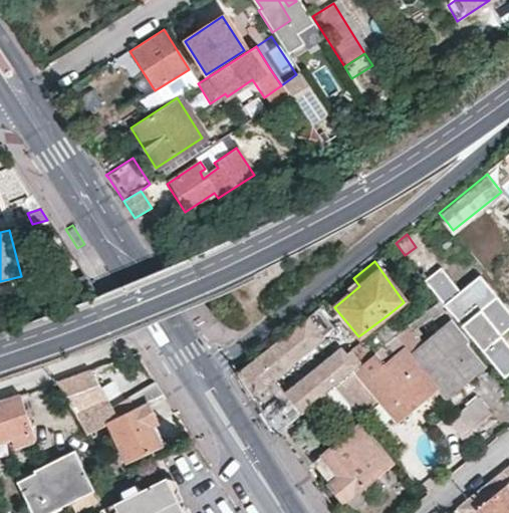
[(508,326),(508,311),(480,274),(460,290),(441,266),(424,279),(430,287),(441,301),(452,313),(481,349),(508,326)]
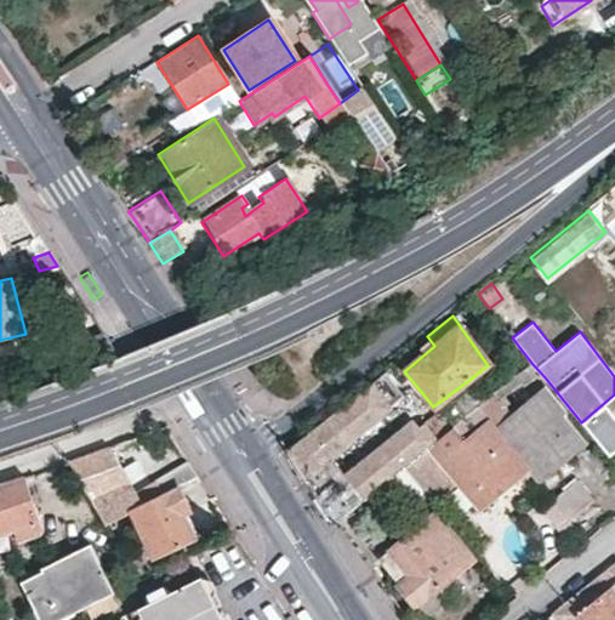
[(337,522),(402,467),(409,461),(427,447),(444,432),(433,416),(415,431),(410,424),(366,455),(363,454),(340,470),(330,454),(352,438),(352,436),(399,397),(381,374),(284,453),(305,483),(332,525),(337,522)]
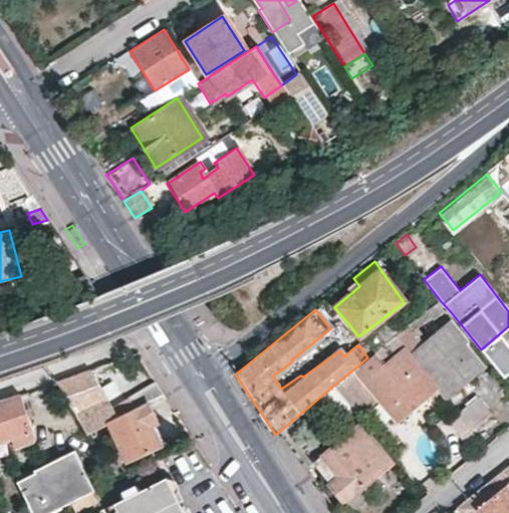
[(424,343),(451,321),(443,310),(432,319),(430,316),(413,329),(424,343)]
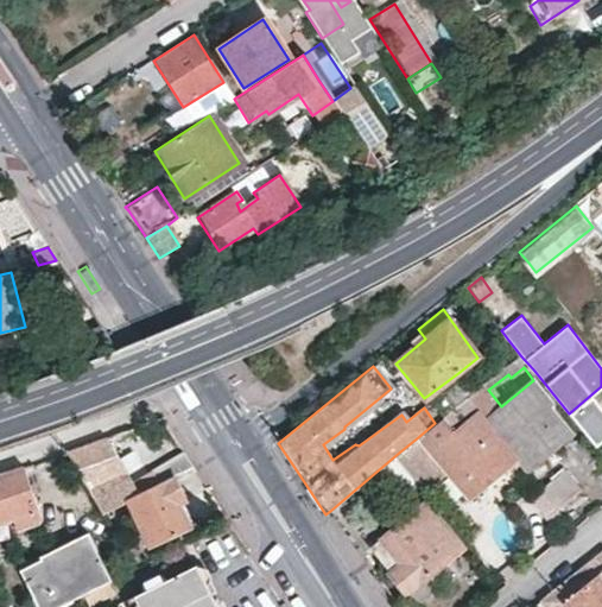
[(474,390),(460,372),(428,396),(442,413),(474,390)]
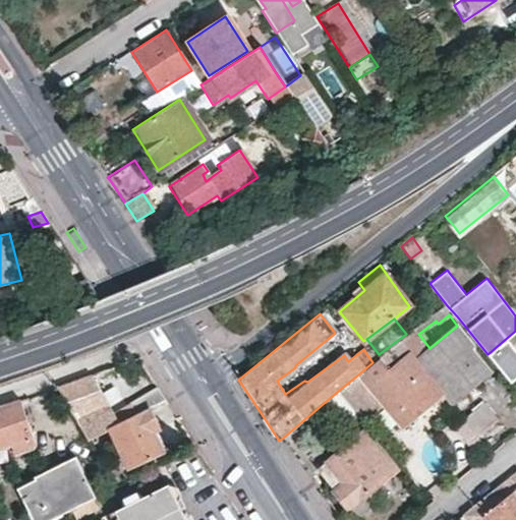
[(473,346),(457,326),(430,348),(418,334),(415,330),(398,343),(441,396),(448,405),(489,372),(470,349),(473,346)]
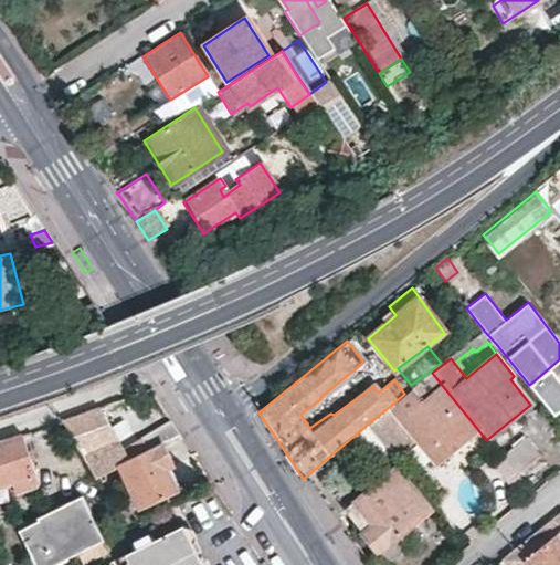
[(404,394),(389,407),(400,421),(415,440),(434,462),(478,430),(432,373),(410,390),(404,394)]
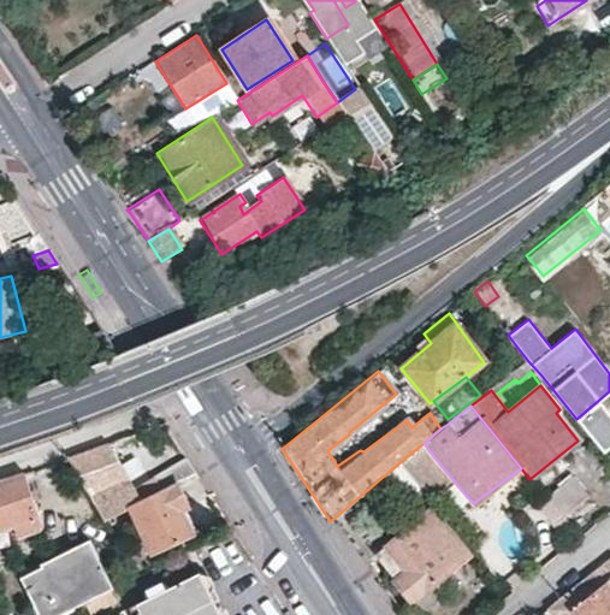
[(66,460),(102,519),(129,506),(173,483),(194,472),(185,459),(136,489),(113,454),(119,450),(117,442),(66,460)]
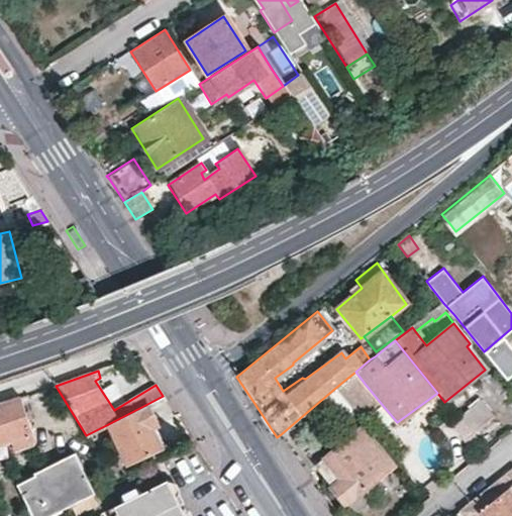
[(348,403),(360,417),(380,402),(366,385),(355,372),(340,384),(334,389),(346,404),(348,403)]
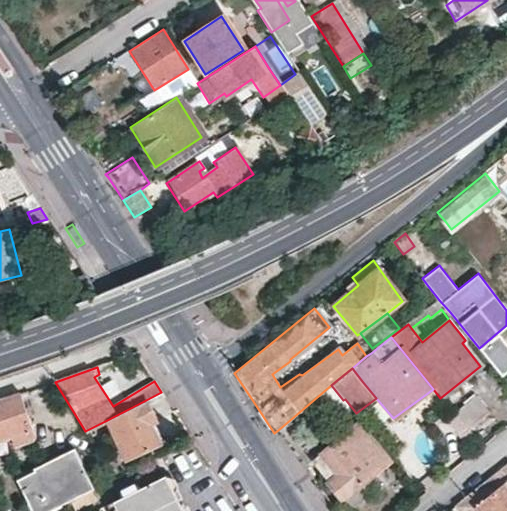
[(20,395),(0,401),(0,453),(38,438),(20,395)]
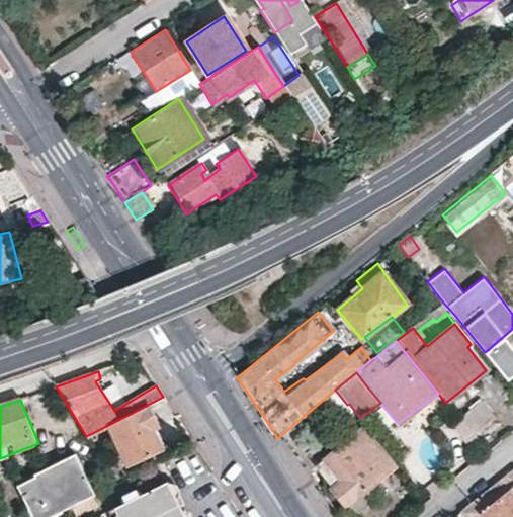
[(490,415),(478,400),(457,417),(469,432),(490,415)]
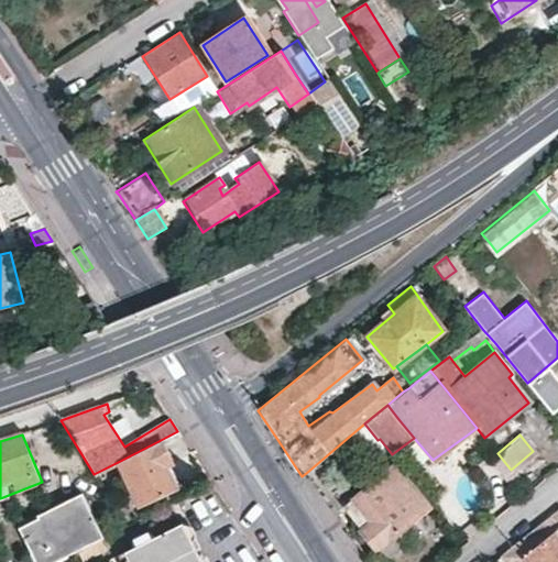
[(159,441),(118,462),(140,507),(175,489),(161,462),(167,459),(159,441)]
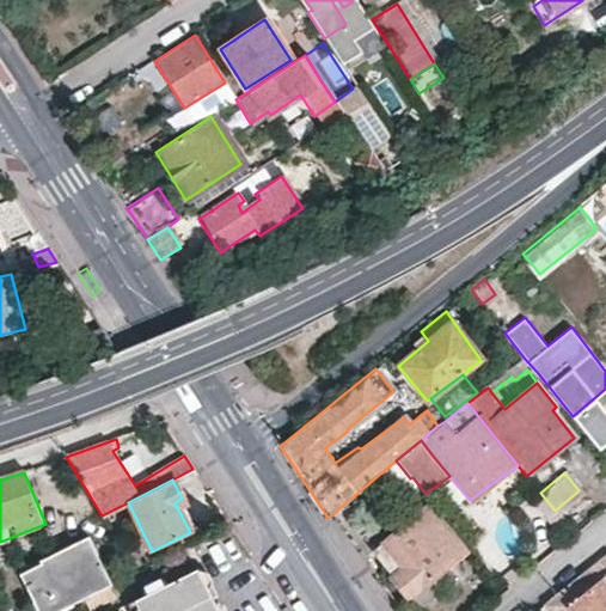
[(429,511),(381,542),(401,570),(391,576),(405,599),(409,603),(418,610),(428,602),(428,594),(422,587),(461,560),(429,511)]
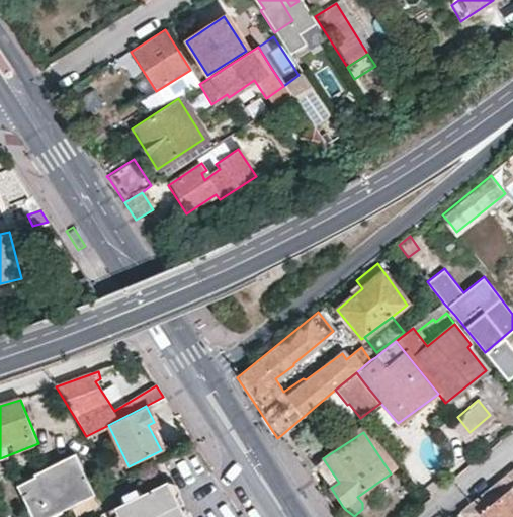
[(49,516),(65,509),(95,493),(74,454),(33,476),(34,478),(17,487),(33,516),(49,516)]
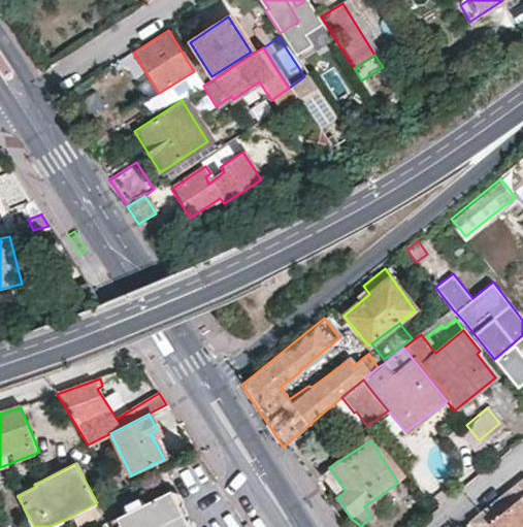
[(321,472),(337,497),(346,492),(329,467),(321,472)]
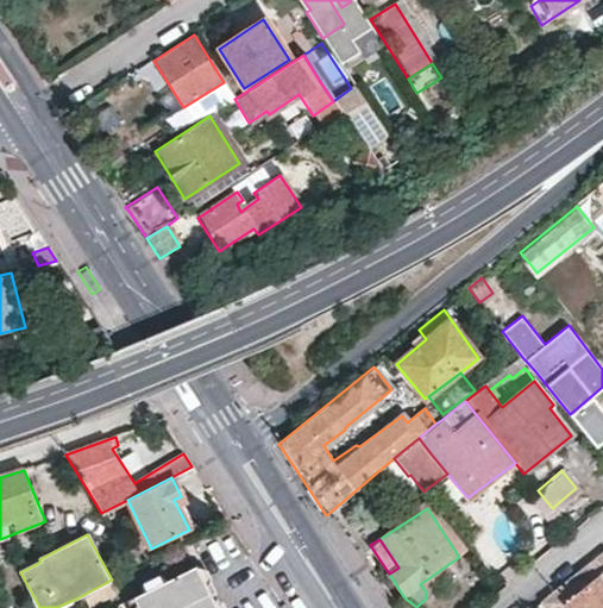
[(602,607),(602,550),(538,603),(541,607),(557,607),(563,603),(566,607),(602,607)]
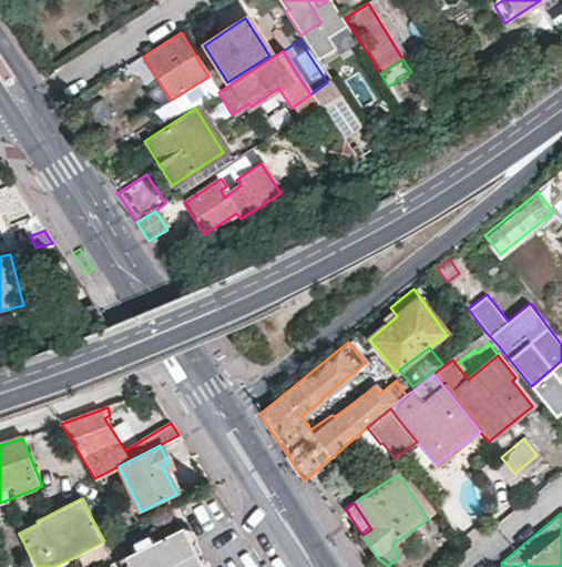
[(201,566),(183,528),(153,542),(133,550),(109,562),(111,566),(201,566)]
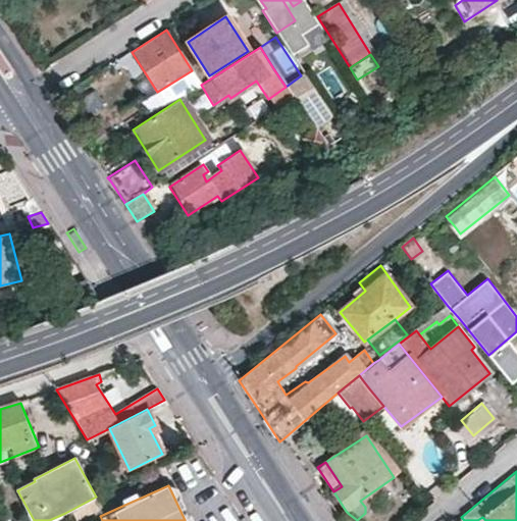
[(119,500),(122,506),(141,498),(138,492),(119,500)]
